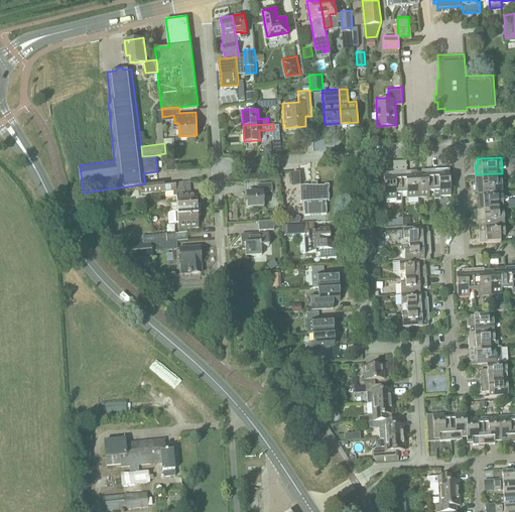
[(191,165),(194,173),(200,171),(199,164),(191,165)]
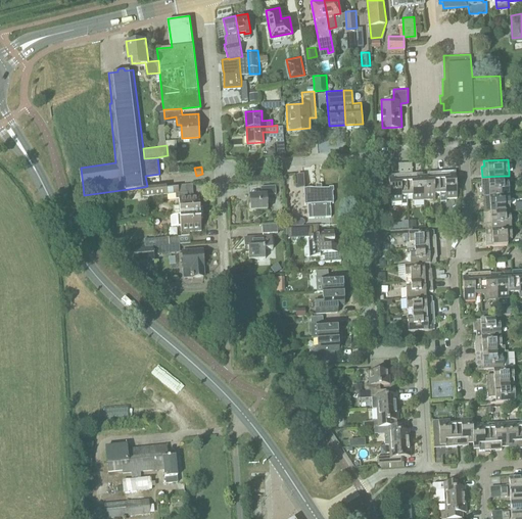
[(439,170),(440,191),(446,191),(446,196),(458,195),(457,176),(452,176),(451,169),(439,170)]
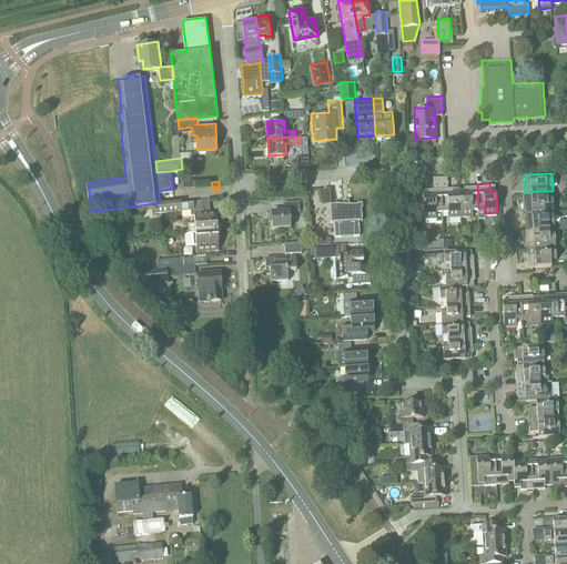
[(474,208),(478,208),(477,184),(465,184),(465,192),(461,193),(462,214),(474,213),(474,208)]
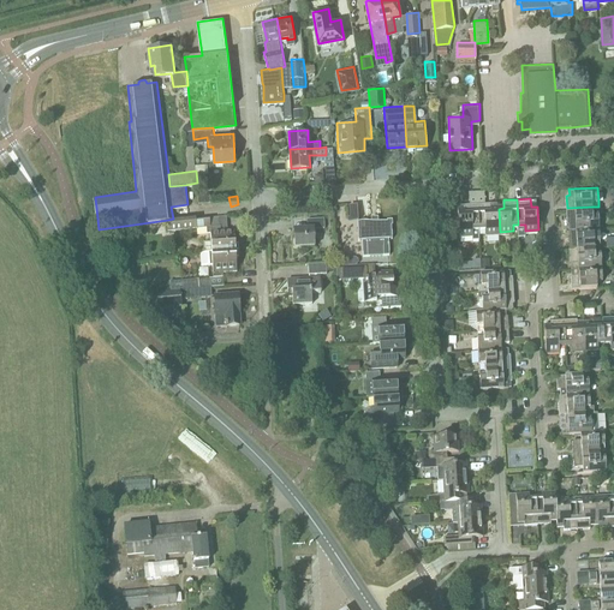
[(500,232),(499,209),(493,209),(492,201),(478,202),(480,227),(486,227),(487,232),(500,232)]
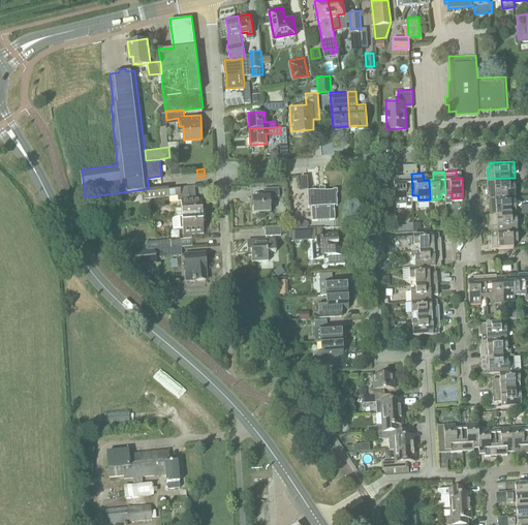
[(407,195),(412,195),(411,174),(400,174),(400,181),(395,182),(396,202),(407,201),(407,195)]
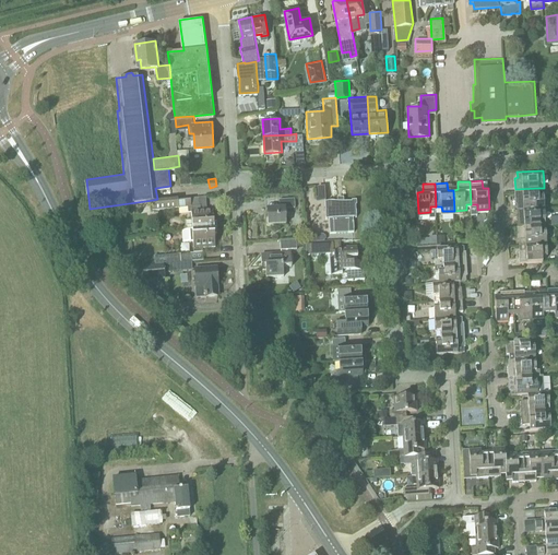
[(538,188),(515,189),(515,201),(517,201),(518,208),(524,207),(545,205),(545,193),(544,188),(538,188)]
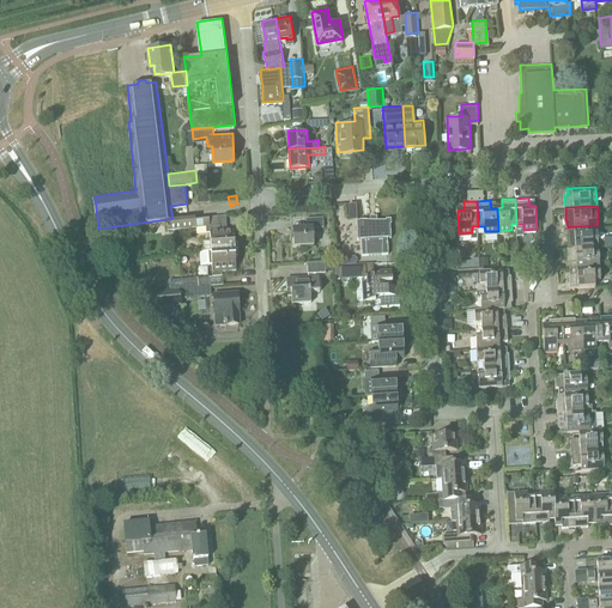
[(212,249),(236,247),(235,226),(220,228),(220,223),(219,223),(218,213),(206,214),(207,223),(207,229),(211,228),(212,249)]
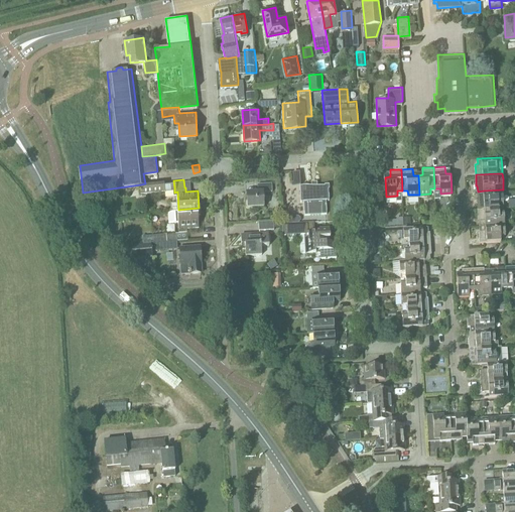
[(142,192),(164,188),(174,187),(173,180),(163,181),(145,183),(141,184),(141,187),(142,192)]
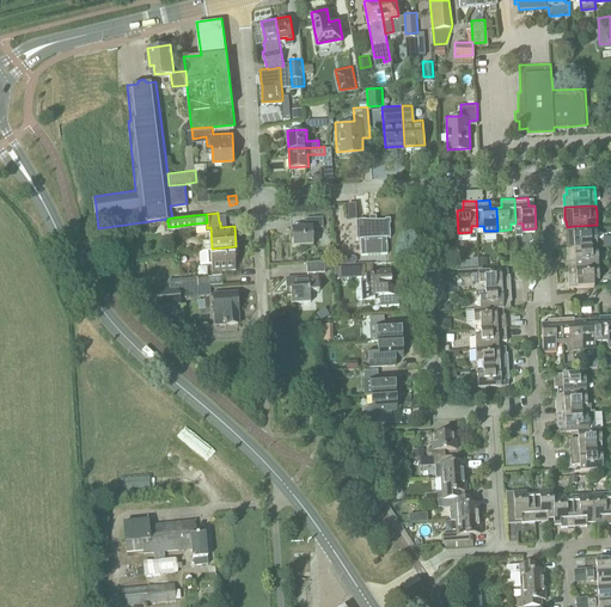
[(294,243),(313,241),(312,224),(324,224),(323,214),(306,215),(307,224),(293,225),(294,243)]
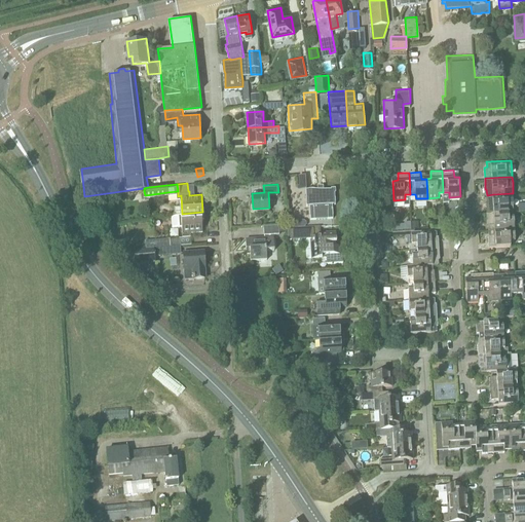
[(334,215),(333,201),(336,201),(335,190),(336,190),(336,185),(332,186),(332,187),(306,188),(307,203),(310,203),(310,217),(334,215)]
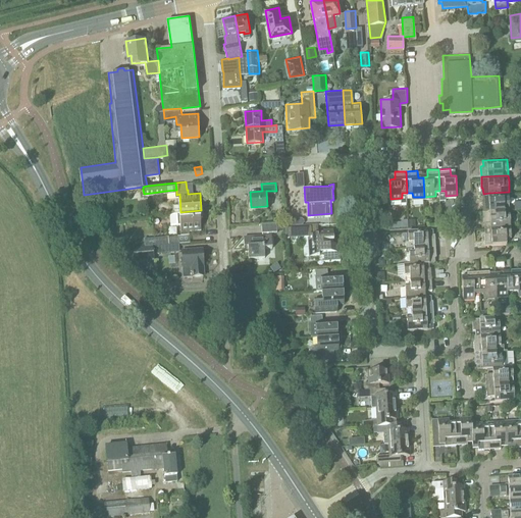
[(483,199),(482,199),(483,210),(506,209),(510,208),(510,203),(509,192),(489,193),(483,194),(483,199)]
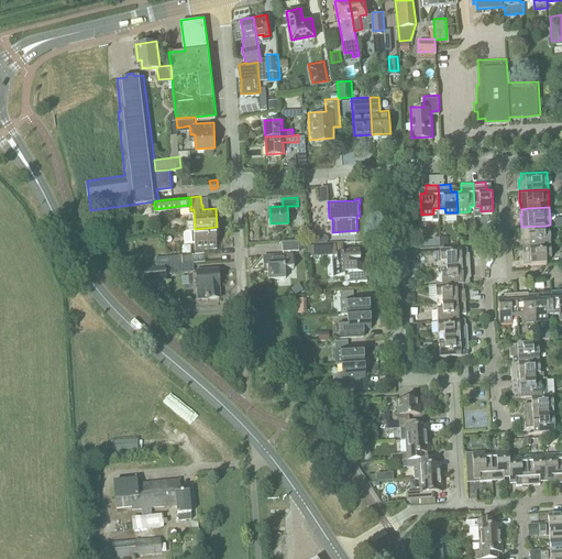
[(546,226),(521,227),(521,238),(522,238),(524,244),(551,242),(551,230),(550,225),(546,226)]
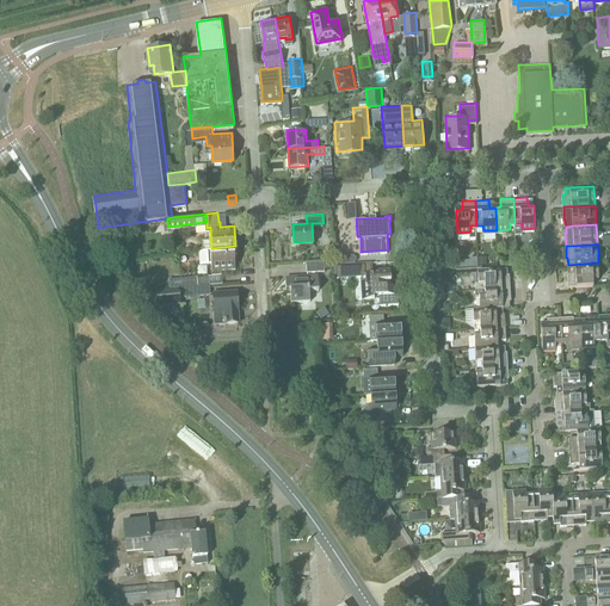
[(235,246),(211,248),(213,273),(223,272),(223,267),(236,266),(235,246)]
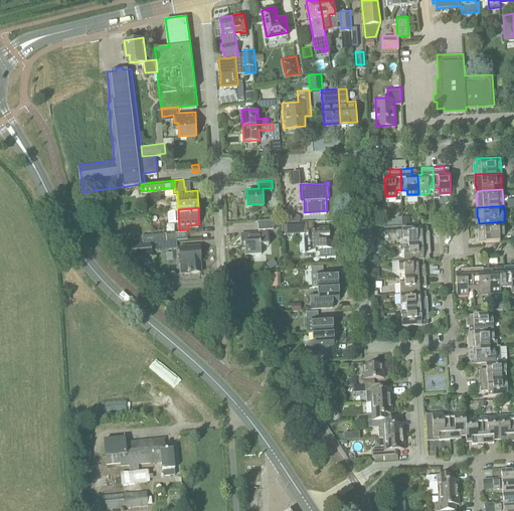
[(260,226),(274,225),(273,217),(260,218),(260,226)]
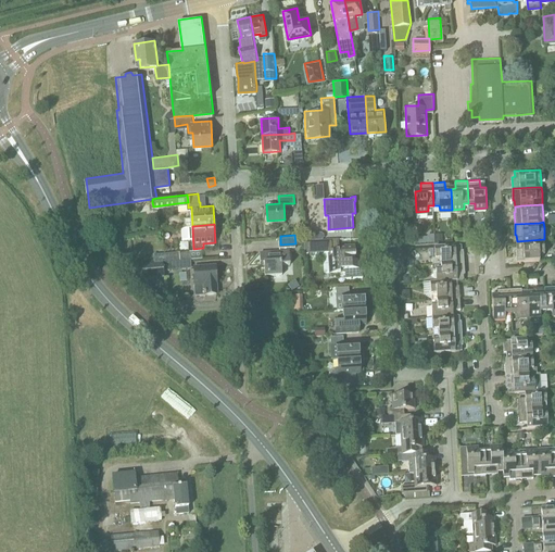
[(345,267),(347,275),(364,274),(363,260),(354,260),(353,253),(356,252),(356,242),(339,243),(339,236),(304,238),(305,249),(329,248),(330,271),(341,270),(341,267),(345,267)]
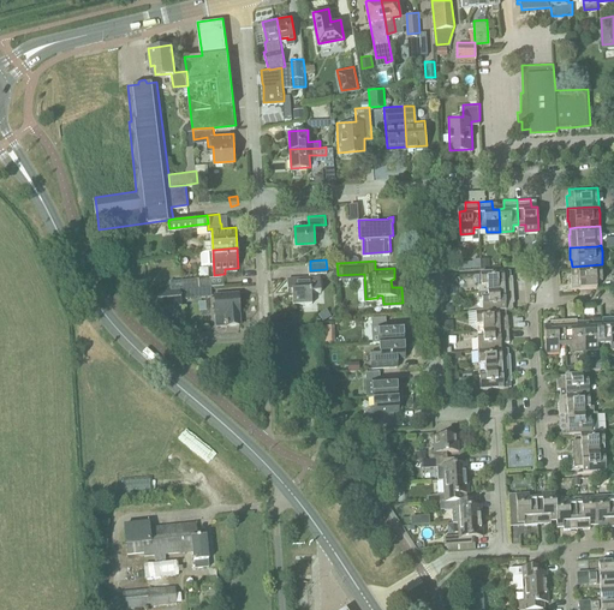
[(572,273),(571,273),(572,283),(572,286),(578,286),(580,286),(598,285),(597,283),(597,279),(603,277),(602,264),(572,267),(572,273)]
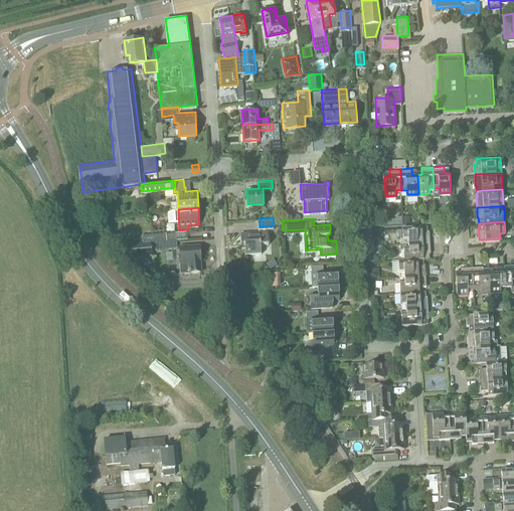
[(408,241),(431,240),(430,228),(422,229),(422,223),(402,225),(403,236),(408,236),(408,241)]
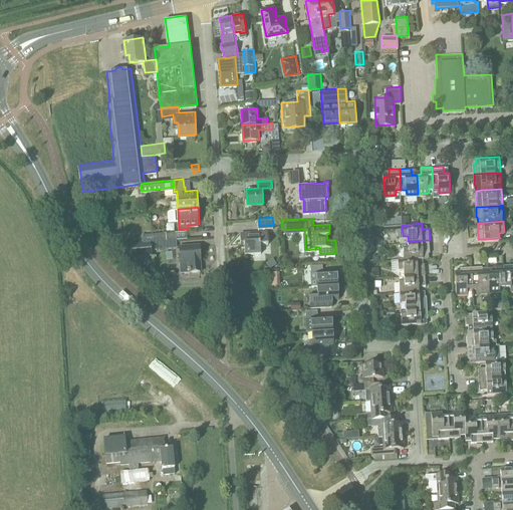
[(268,242),(268,237),(267,230),(240,231),(241,242),(244,241),(245,252),(261,251),(261,242),(268,242)]
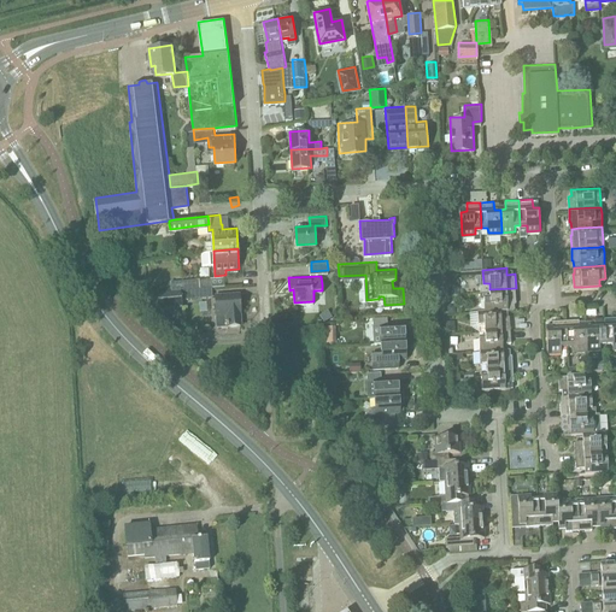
[(158,306),(181,304),(181,296),(211,294),(210,286),(193,287),(157,290),(158,306)]
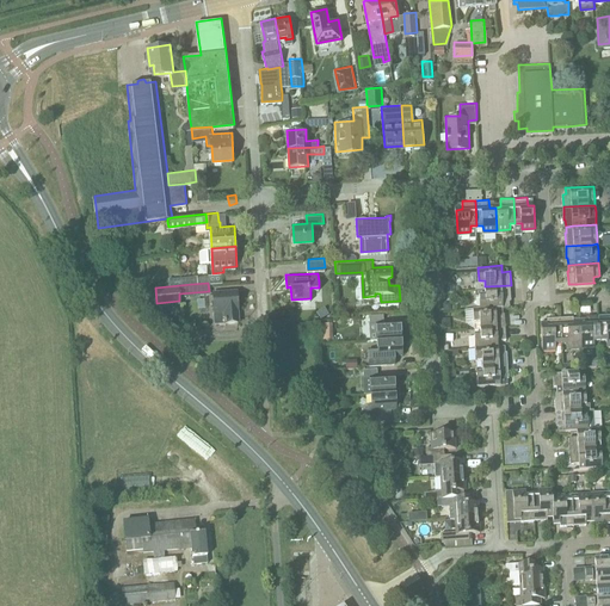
[(481,305),(497,305),(504,305),(503,298),(512,298),(511,285),(485,286),(485,292),(480,294),(481,305)]
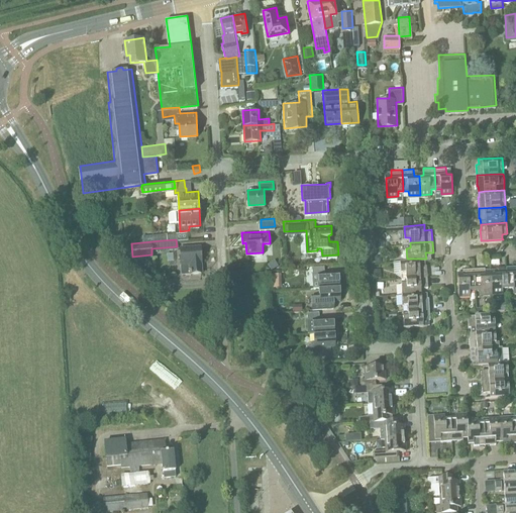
[(183,273),(203,272),(201,244),(181,245),(183,273)]
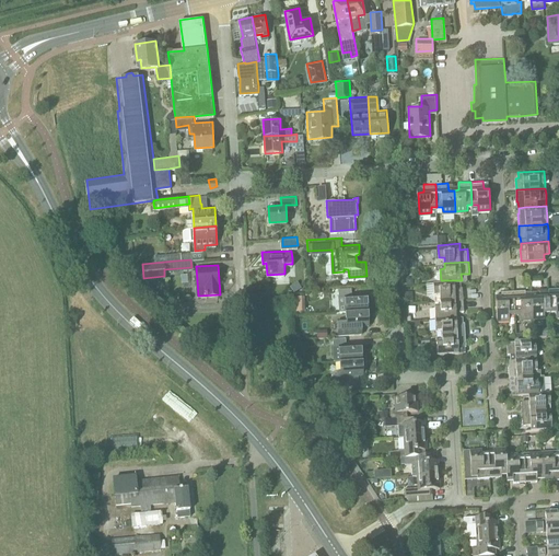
[(298,280),(291,285),(294,290),(302,286),(298,280)]
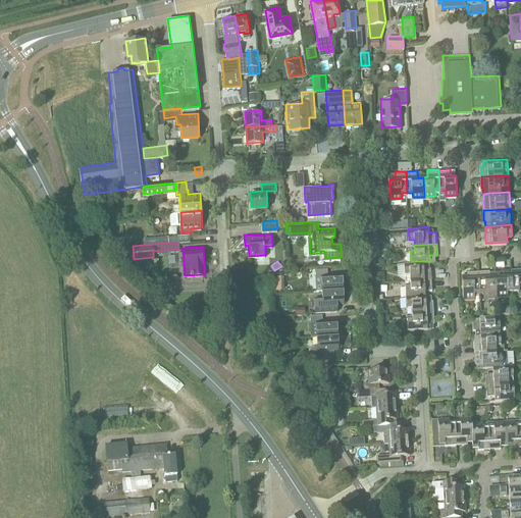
[(410,278),(432,277),(431,265),(424,266),(424,261),(411,261),(404,262),(405,273),(410,273),(410,278)]
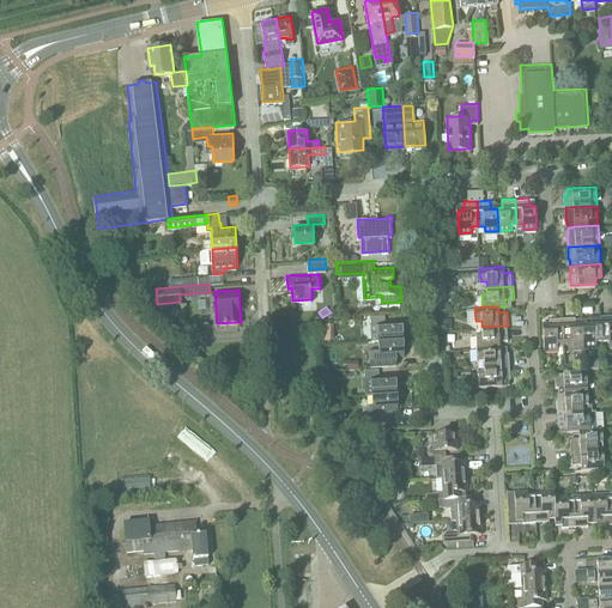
[(379,339),(403,336),(403,320),(386,321),(386,312),(370,314),(371,322),(377,322),(379,339)]
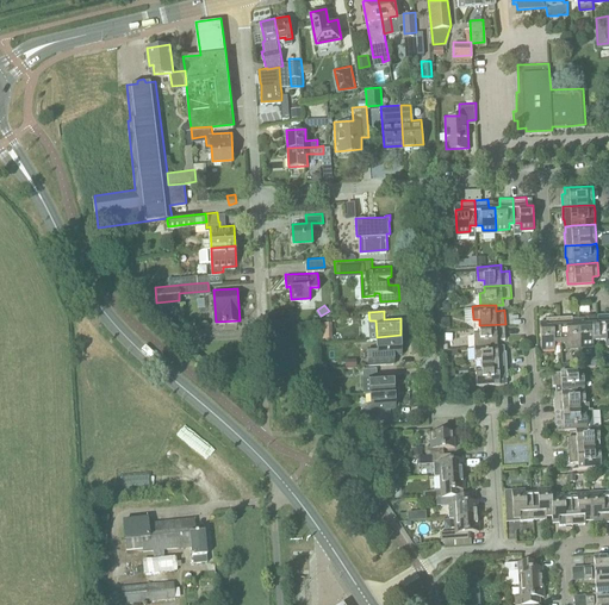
[(608,311),(598,312),(600,338),(606,338),(606,343),(608,342),(608,311)]
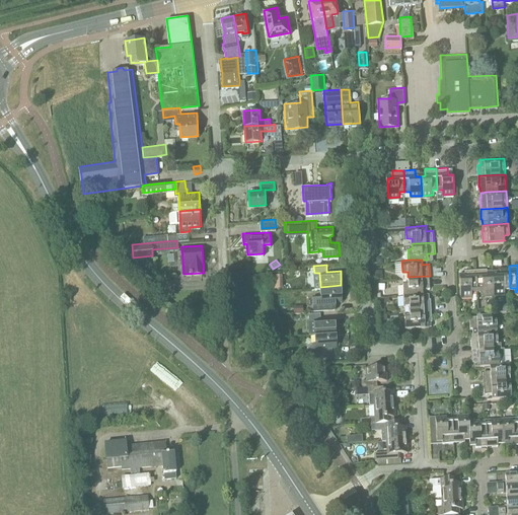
[(505,288),(510,288),(509,266),(498,267),(498,274),(493,274),(494,293),(505,292),(505,288)]
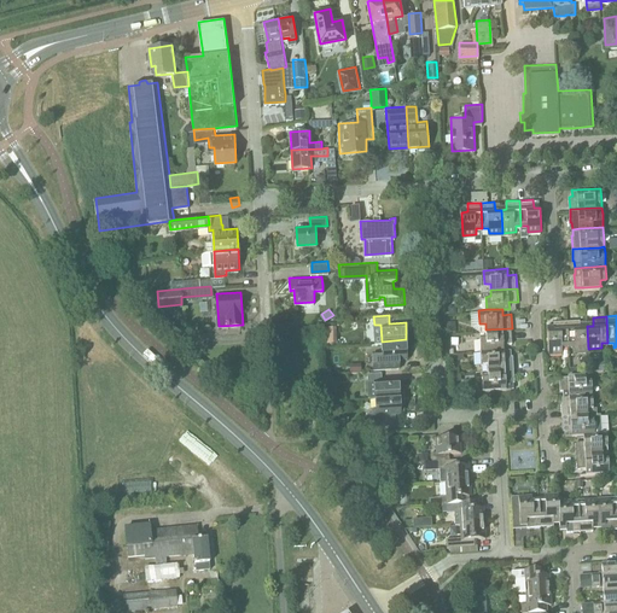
[(588,349),(587,326),(581,326),(581,317),(566,319),(568,345),(575,344),(575,350),(588,349)]
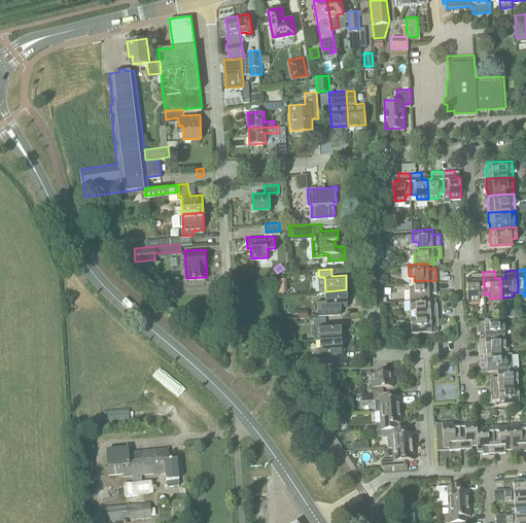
[(479,294),(484,294),(483,272),(471,272),(472,280),(466,280),(467,300),(480,300),(479,294)]
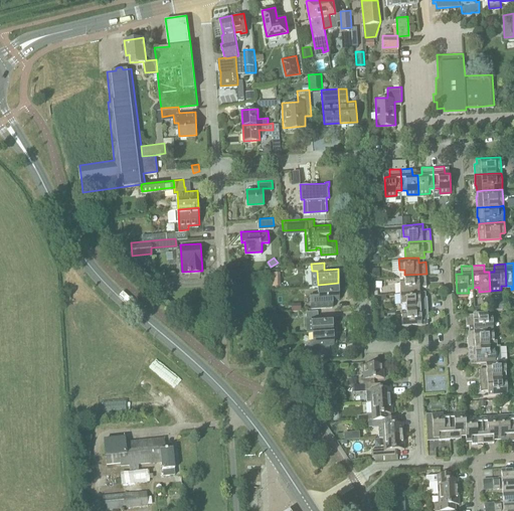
[(270,284),(279,284),(278,270),(270,270),(270,284)]
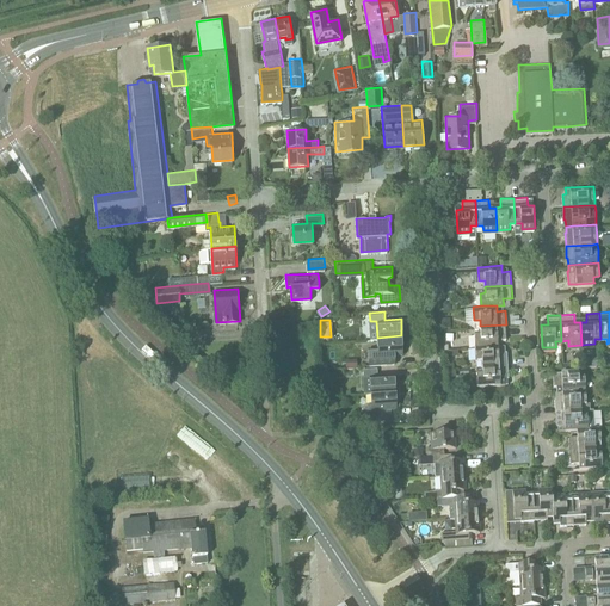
[(475,345),(499,344),(498,338),(507,336),(506,325),(480,326),(480,332),(475,333),(475,345)]
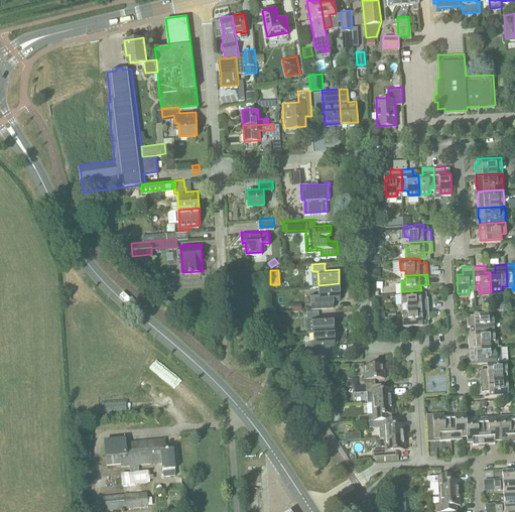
[(339,283),(318,285),(319,295),(313,295),(314,306),(327,305),(327,298),(340,297),(339,283)]
